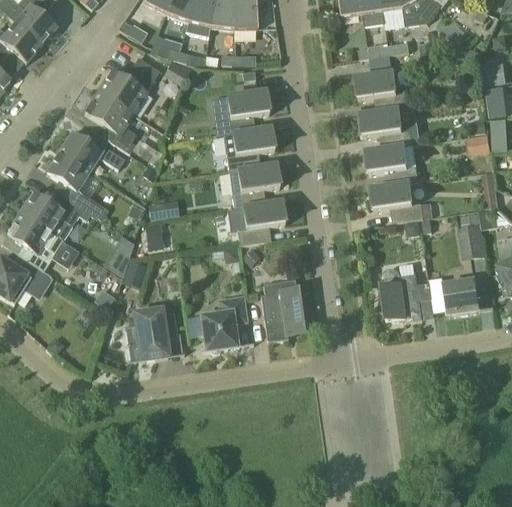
[(0,0),(0,9),(14,22),(42,45),(57,26),(42,14),(50,5),(44,0),(20,0),(18,3),(14,0),(0,0)]
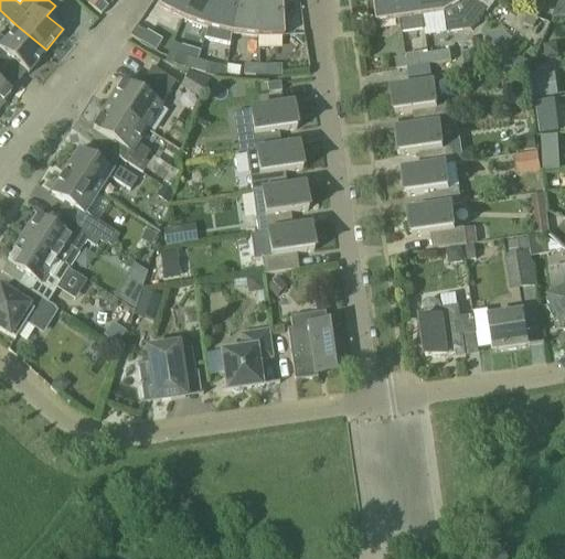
[(93,3),(100,11),(102,11),(108,2),(106,0),(96,0),(93,3)]
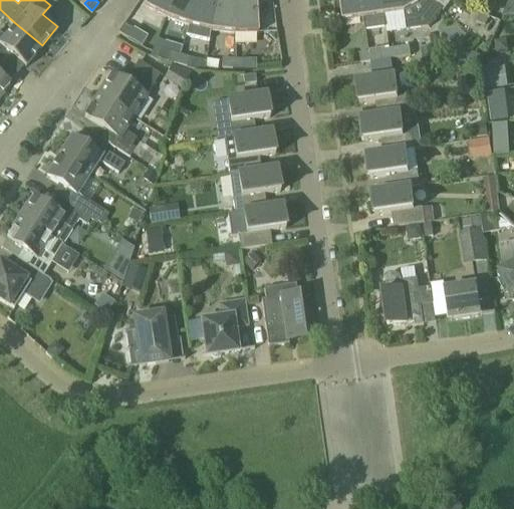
[(147,0),(145,4),(166,14),(172,0),(147,0)]
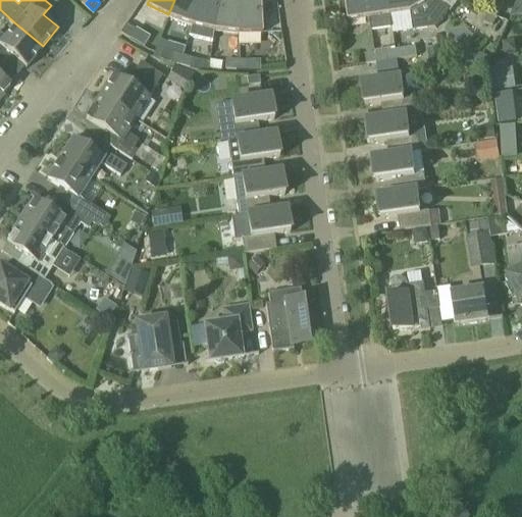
[(174,0),(168,14),(191,22),(198,0),(174,0)]
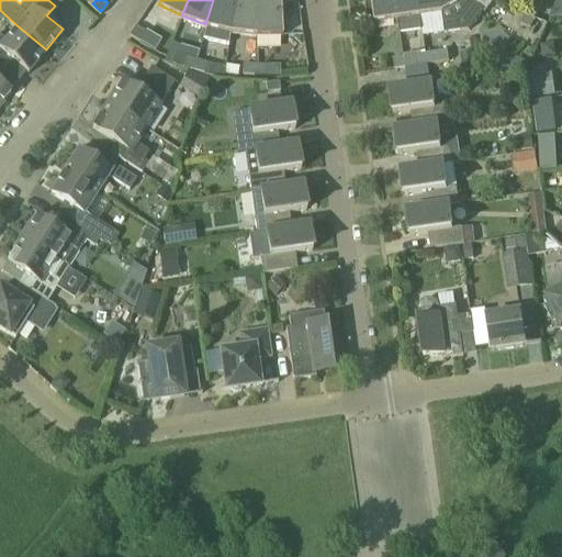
[(213,0),(205,24),(203,35),(228,41),(231,31),(235,0),(213,0)]
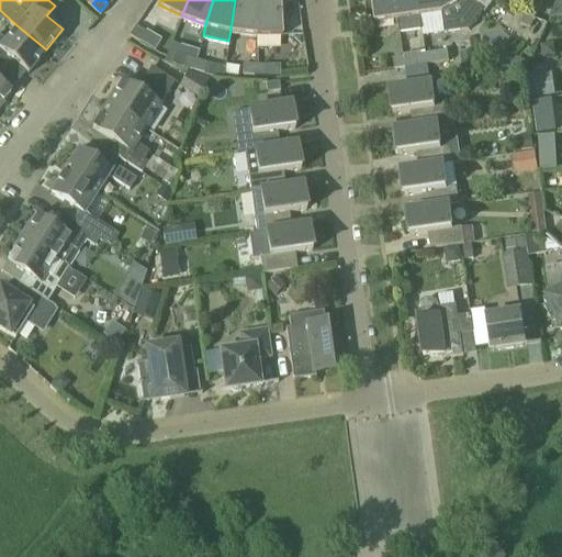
[(235,0),(231,31),(256,33),(258,0),(235,0)]
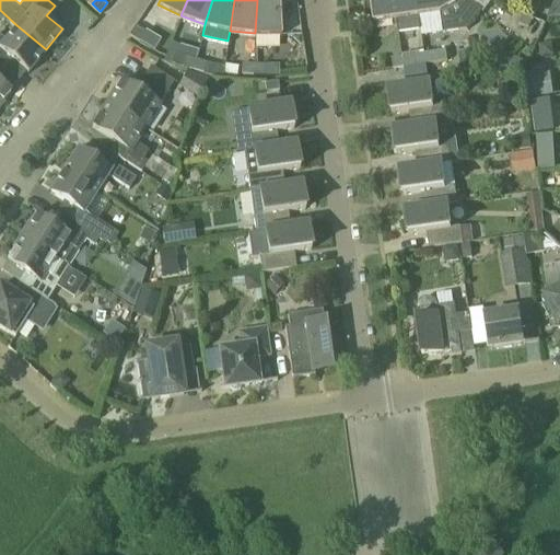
[(257,0),(255,33),(281,33),(279,0),(257,0)]
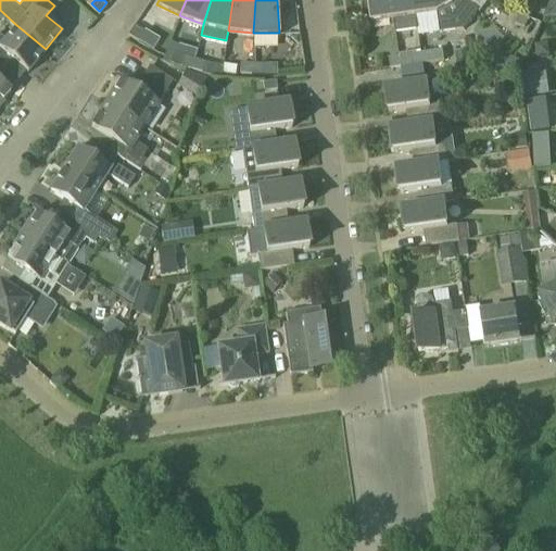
[(394,16),(392,0),(369,0),(371,20),(394,16)]
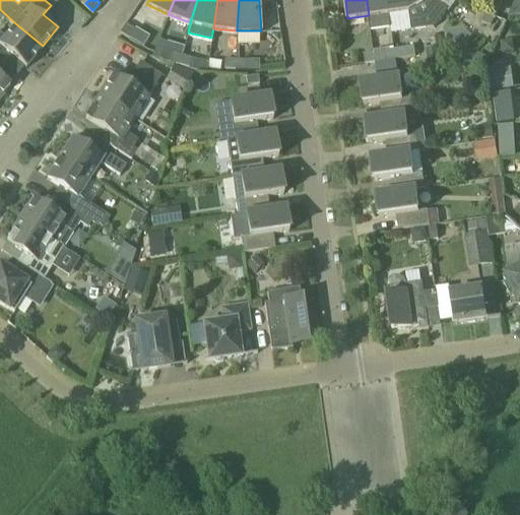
[(367,0),(369,15),(371,26),(391,23),(389,12),(388,0),(367,0)]
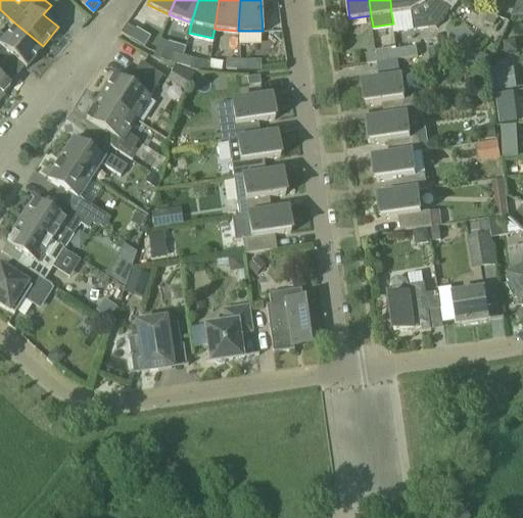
[(390,0),(391,12),(412,9),(414,28),(437,25),(450,7),(440,0),(390,0)]
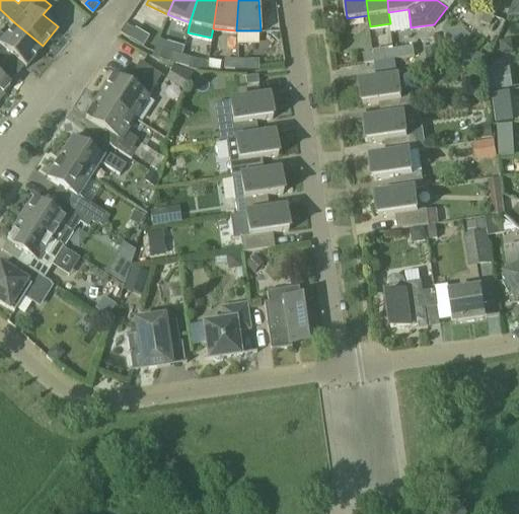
[(489,0),(486,9),(495,13),(500,0),(489,0)]
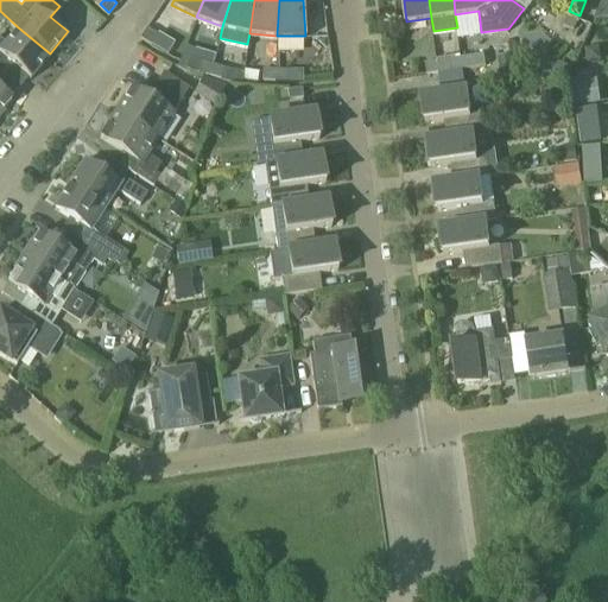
[(602,0),(595,16),(607,13),(607,0),(602,0)]
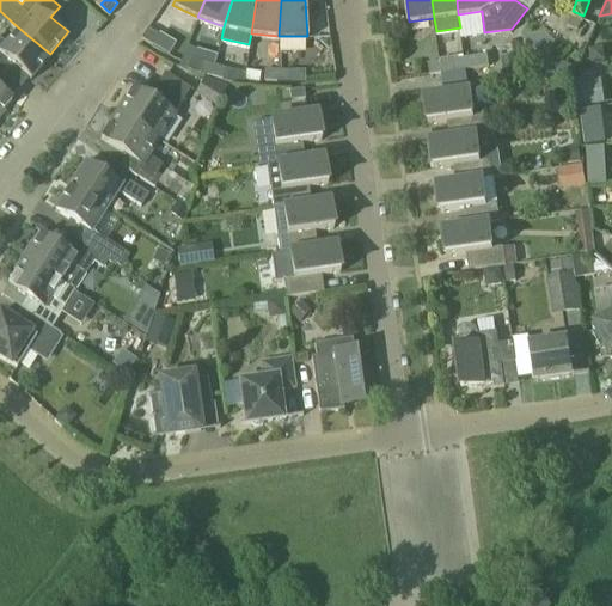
[(583,16),(573,11),(568,23),(579,26),(583,16)]
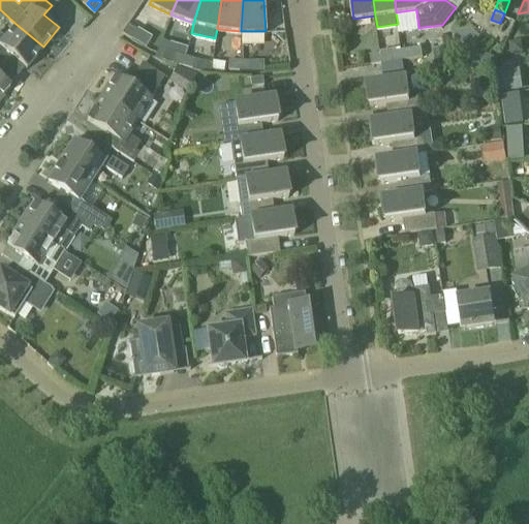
[(128,22),(122,30),(131,36),(136,27),(128,22)]
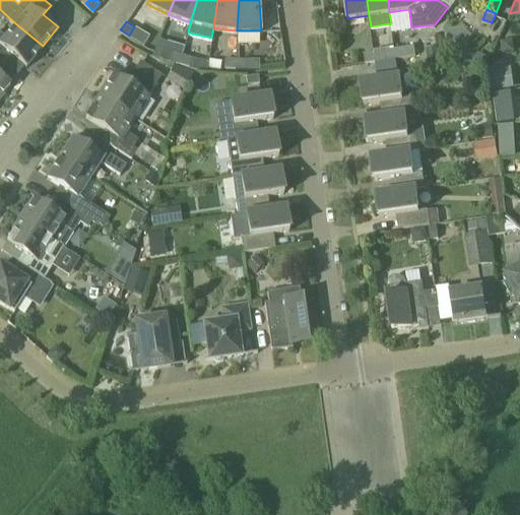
[(0,28),(0,57),(3,61),(11,52),(26,64),(43,46),(14,22),(5,34),(0,28)]
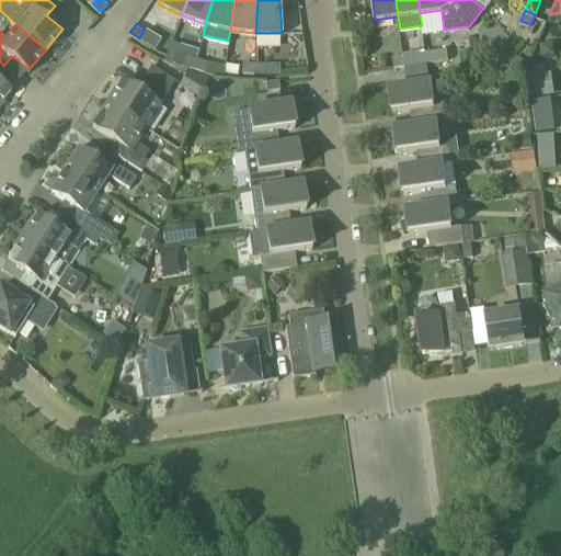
[(447,46),(426,49),(427,60),(449,57),(447,46)]
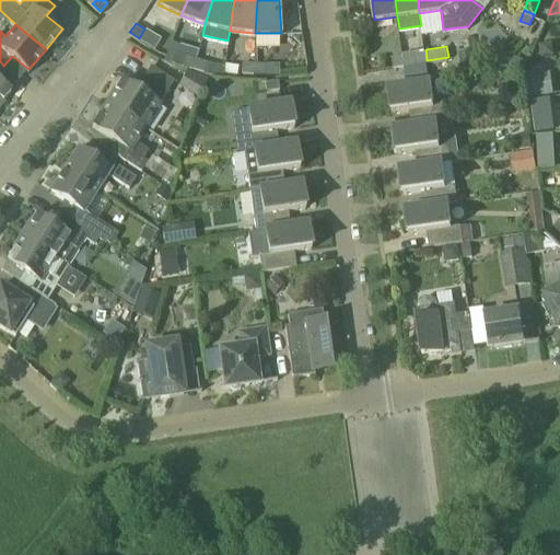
[(470,47),(459,49),(462,67),(474,65),(470,47)]
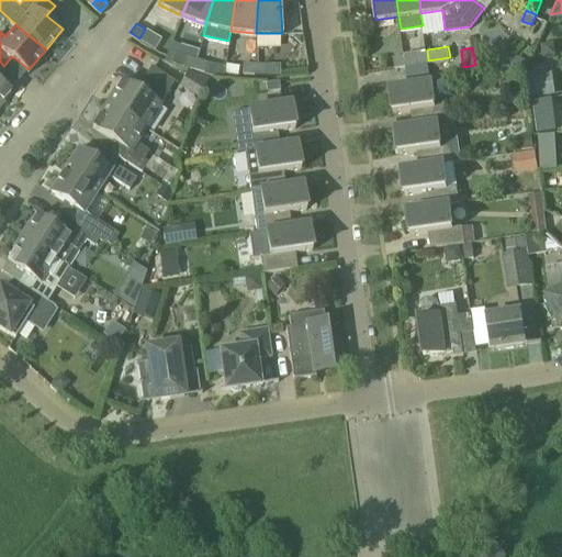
[(170,59),(183,64),(193,67),(197,56),(175,49),(170,59)]
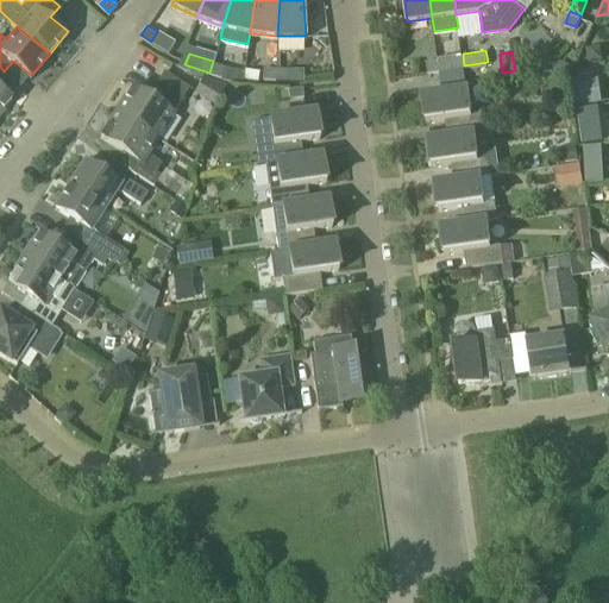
[(451,56),(452,68),(464,66),(463,54),(451,56)]
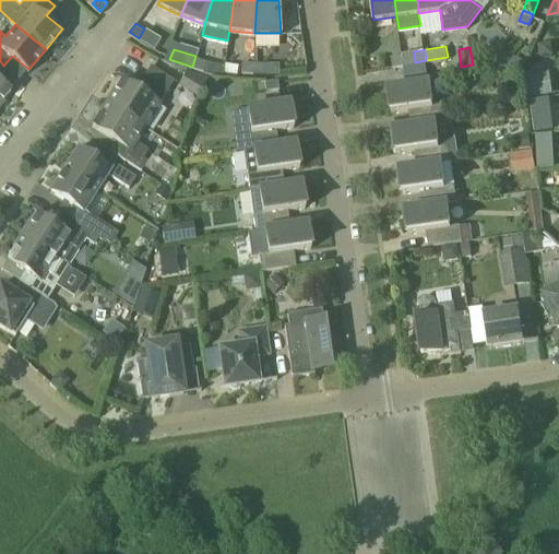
[(513,50),(508,65),(520,70),(526,56),(513,50)]
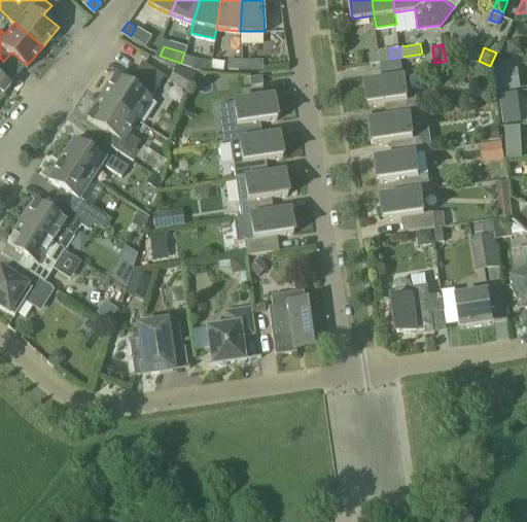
[(379,49),(370,51),(371,62),(381,60),(379,49)]
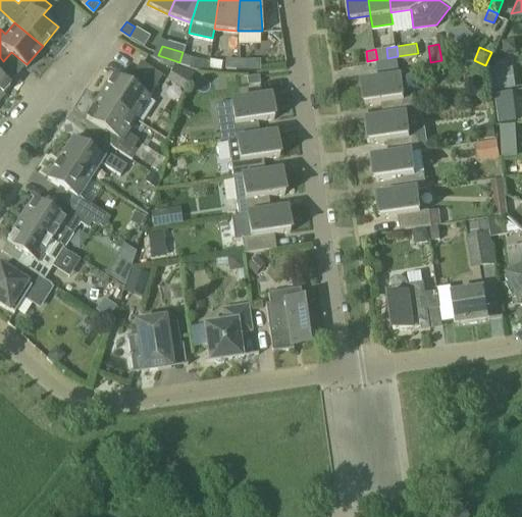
[(183,52),(179,62),(190,65),(193,55),(183,52)]
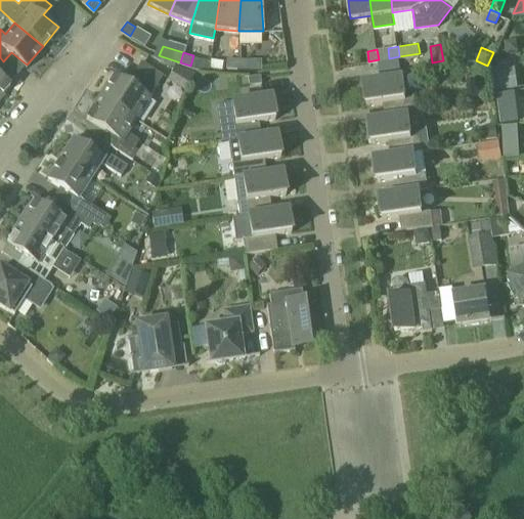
[(227,56),(226,67),(237,67),(238,56),(227,56)]
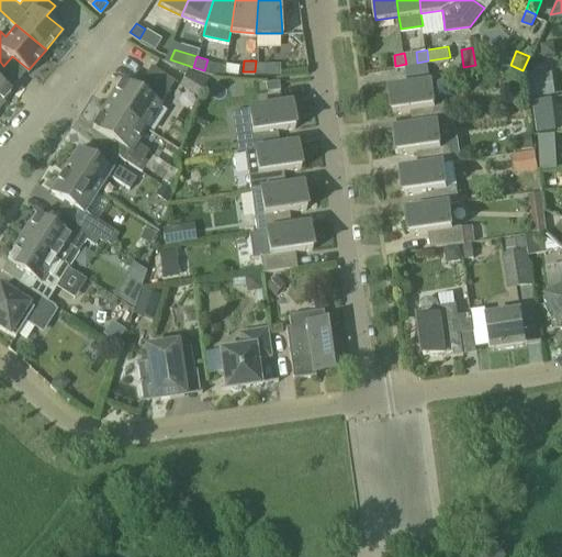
[(256,60),(255,71),(266,73),(267,62),(256,60)]
